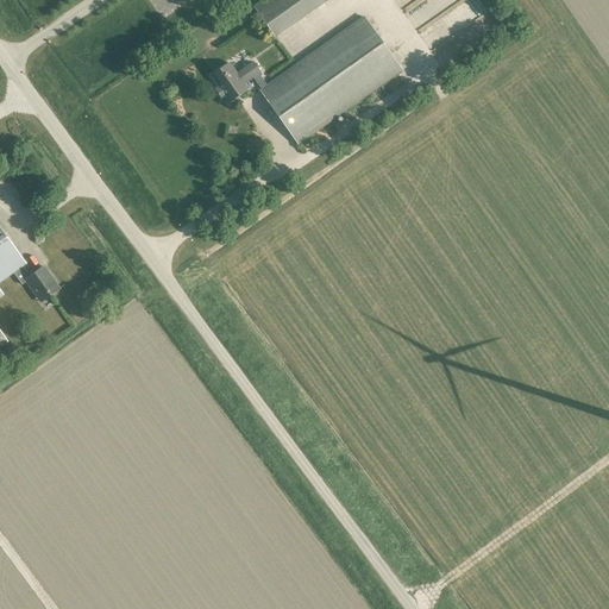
[(263,0),(253,7),(275,37),(327,0),(263,0)]
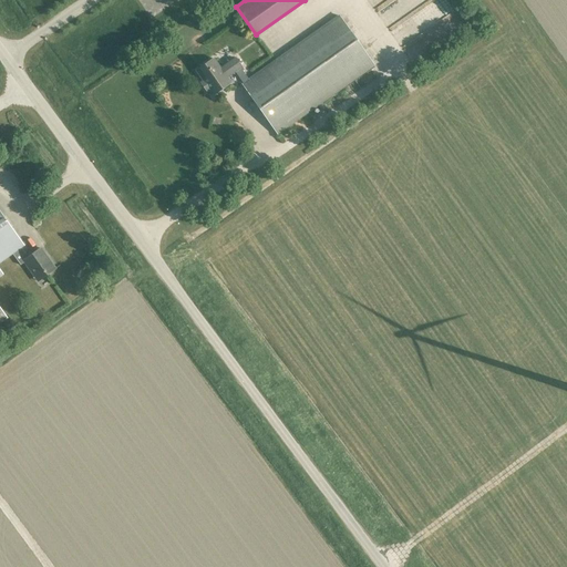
[(374,66),(339,17),(249,80),(243,83),(243,84),(278,134),(319,105),(321,104),(374,66)]
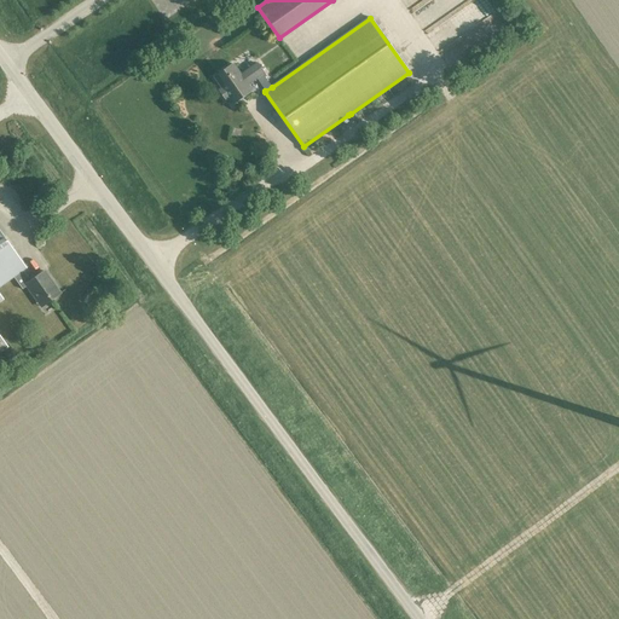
[(265,91),(272,87),(262,75),(264,74),(256,63),(241,75),(233,64),(226,70),(225,69),(221,71),(221,73),(214,79),(221,88),(219,90),(226,100),(229,98),(232,104),(252,91),(248,85),(256,79),(265,91)]
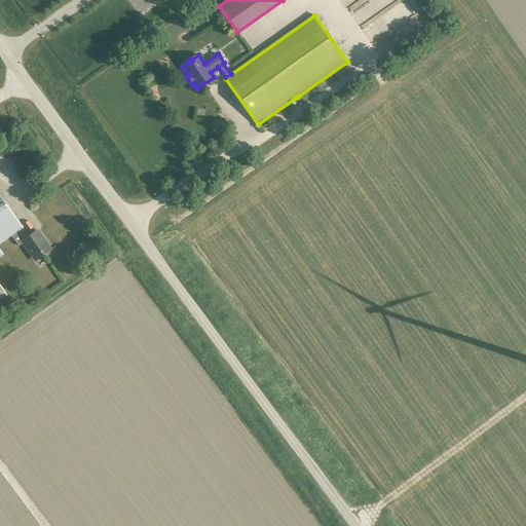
[(0,243),(11,236),(20,230),(23,228),(0,196),(0,257),(3,255),(0,249),(0,243)]
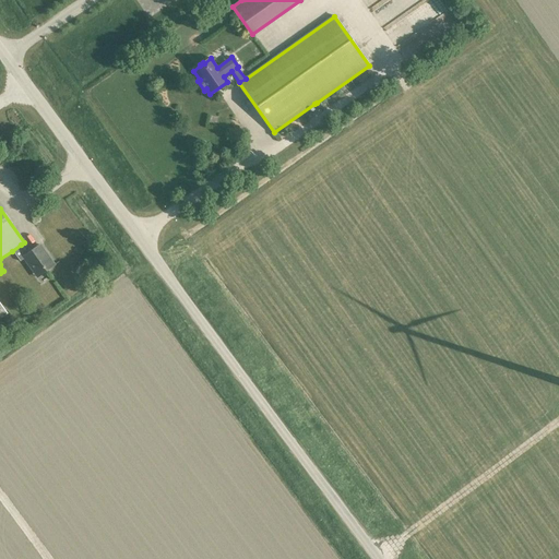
[(26,251),(21,245),(12,251),(20,262),(24,259),(37,277),(55,265),(40,246),(33,251),(31,249),(26,251)]
